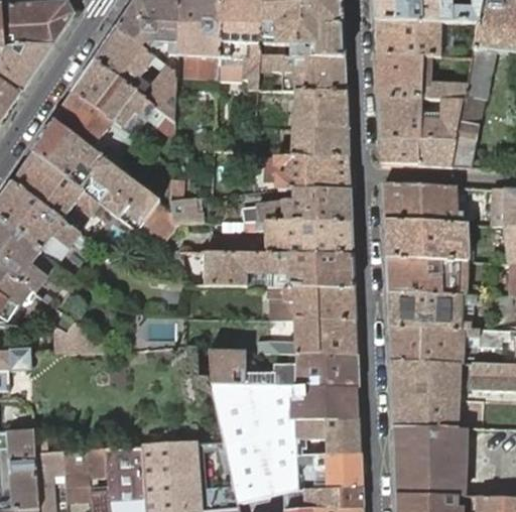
[(54,0),(2,4),(6,47),(0,64),(0,77),(21,92),(75,12),(69,0),(54,0)]
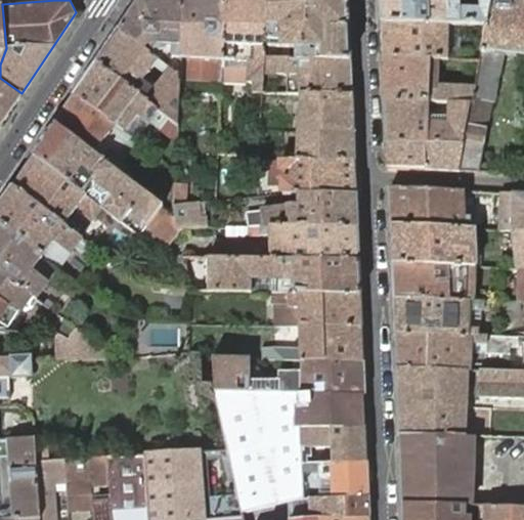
[(137,0),(119,28),(153,52),(159,57),(171,67),(180,74),(181,54),(183,0),(137,0)]
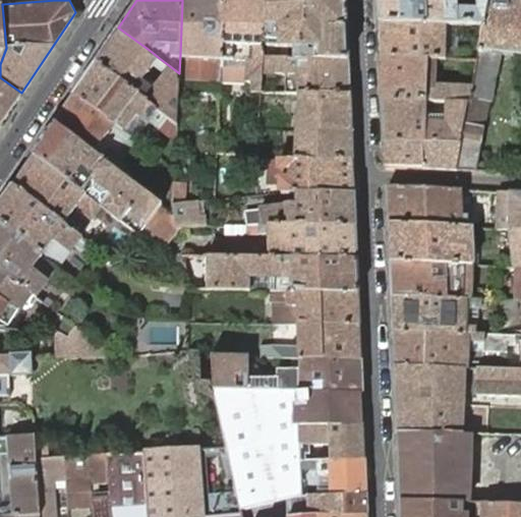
[(182,0),(180,54),(179,73),(179,75),(221,78),(222,56),(223,40),(225,0),(182,0)]
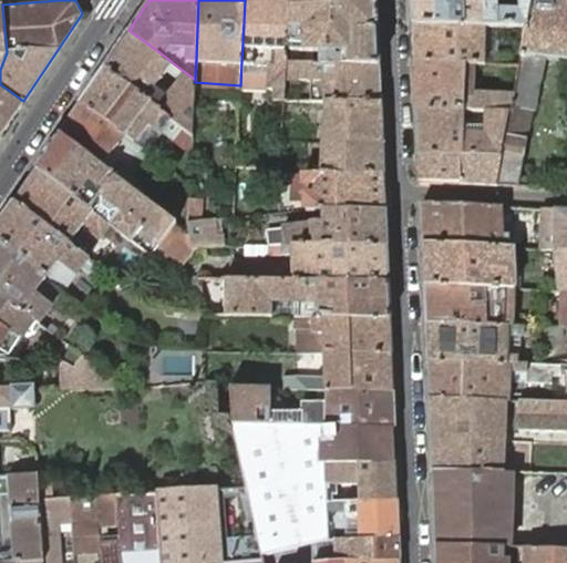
[(245,0),(243,43),(241,61),(254,62),(275,63),(274,96),(284,98),(284,96),(285,77),(286,59),(287,47),(290,0),(245,0)]
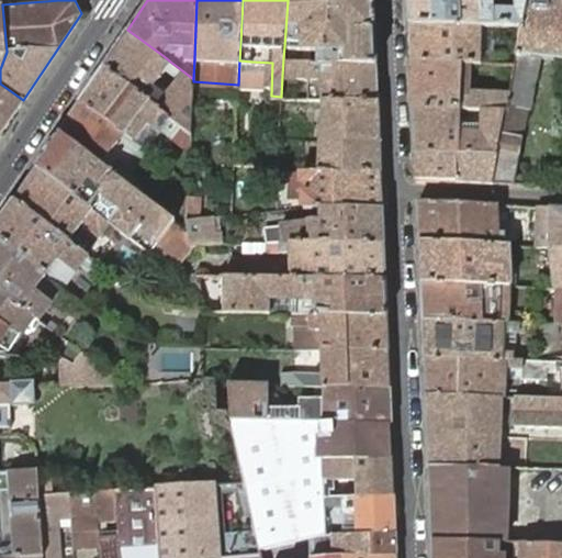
[(288,0),(284,46),(283,58),(308,60),(308,47),(316,47),(315,59),(324,60),(328,0),(288,0)]
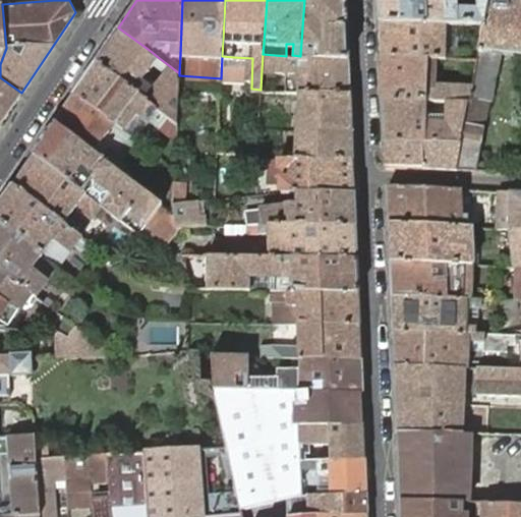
[(304,0),(300,56),(349,58),(345,0),(304,0)]
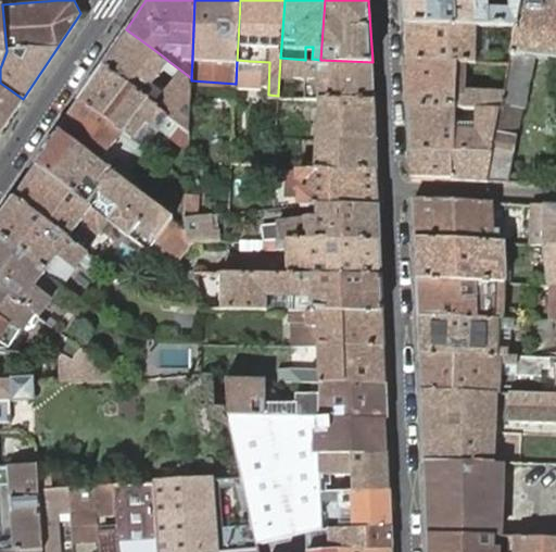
[(404,0),(405,21),(474,22),(471,0),(404,0)]
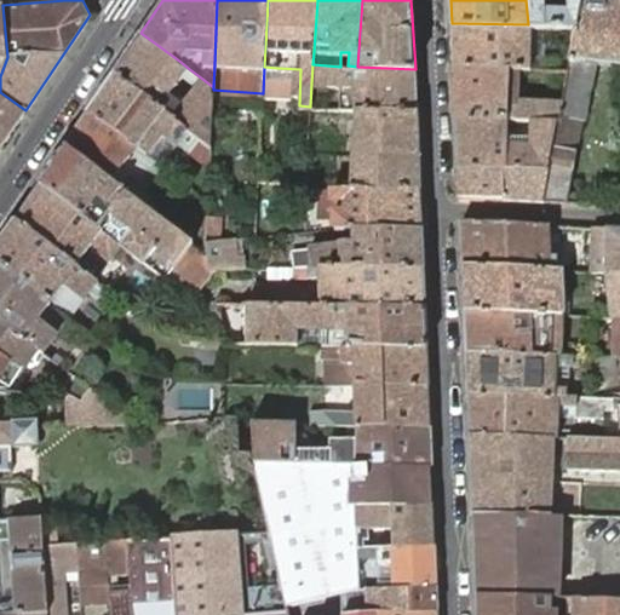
[(526,0),(528,24),(530,26),(543,24),(575,27),(580,0),(526,0)]
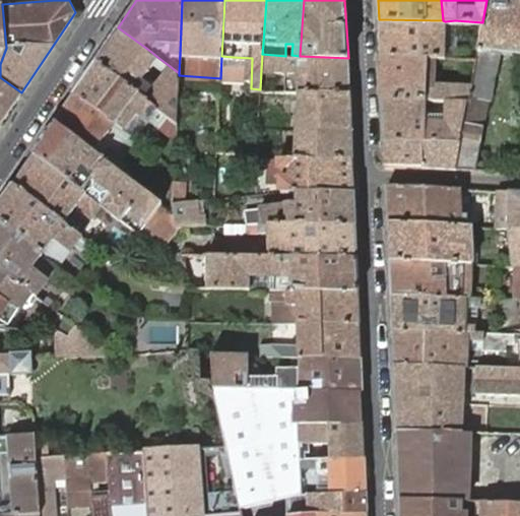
[(470,87),(469,91),(488,95),(490,95),(495,70),(498,49),(490,48),(492,34),(519,36),(519,0),(486,0),(482,22),(478,47),(476,57),(470,87)]
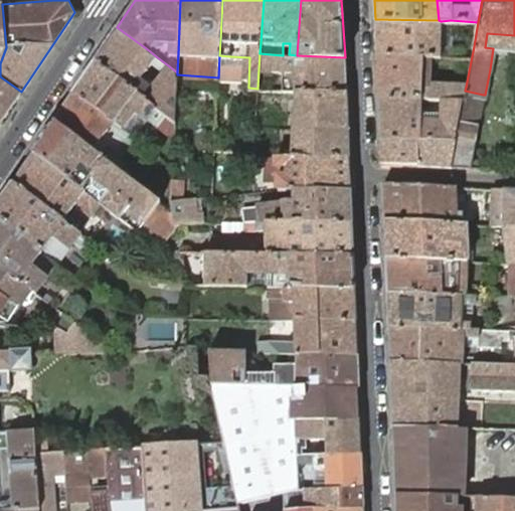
[(375,19),(377,53),(422,54),(441,55),(441,21),(439,20),(375,19)]
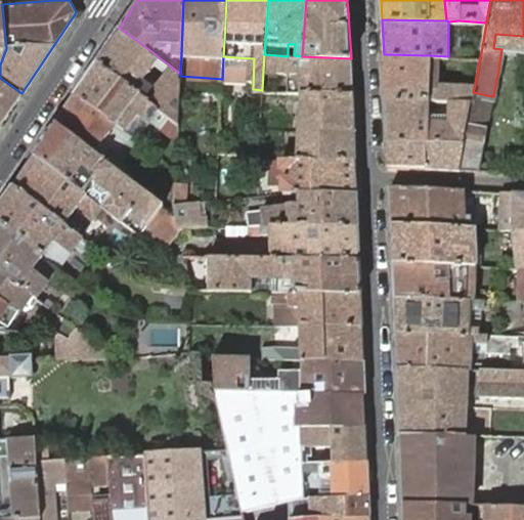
[(448,22),(448,56),(459,56),(459,20),(448,22)]
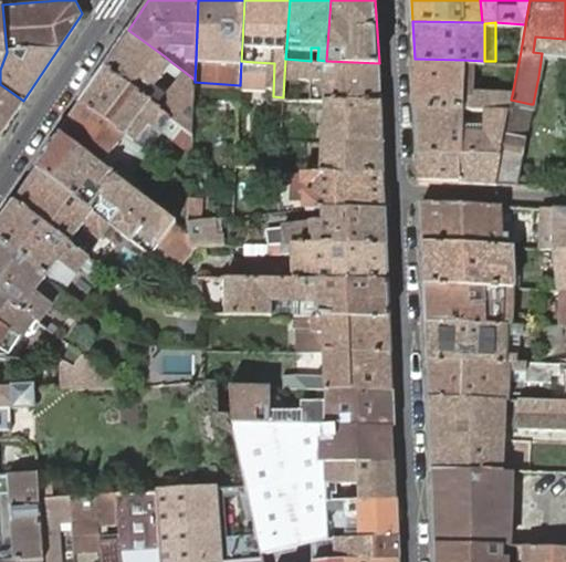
[(195,80),(185,72),(171,62),(165,56),(128,30),(105,65),(146,96),(150,100),(158,106),(173,116),(192,132),(195,82),(195,80)]
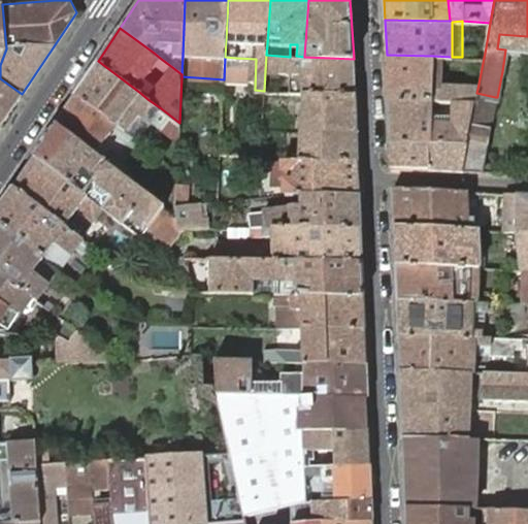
[(505,50),(527,52),(527,36),(499,34),(497,48),(505,50)]
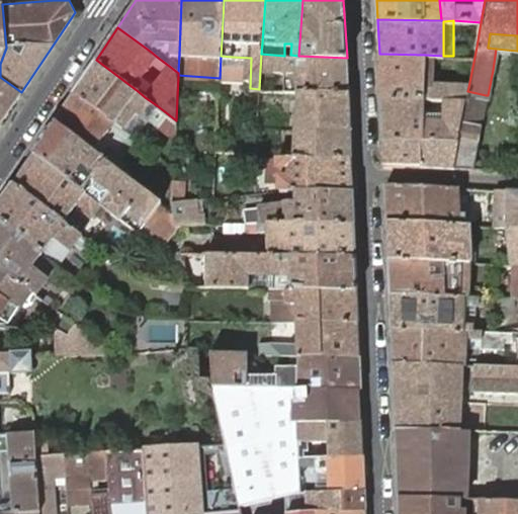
[(284,56),(261,54),(260,70),(284,71),(284,89),(295,89),(348,91),(347,58),(298,56),(290,55),(284,56)]
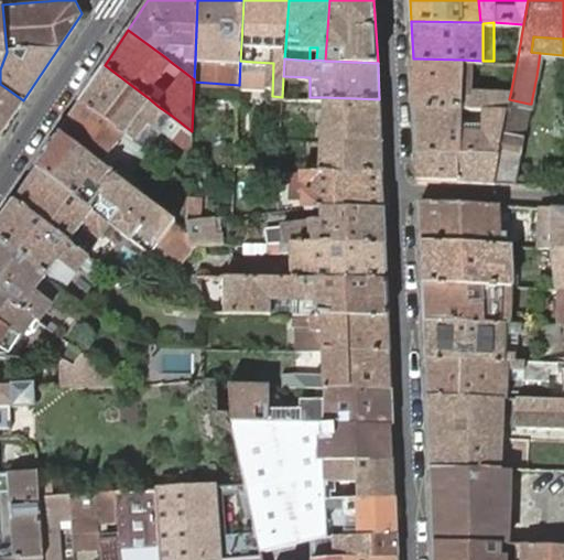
[(413,58),(415,103),(462,105),(472,106),(483,106),(506,107),(508,107),(509,99),(510,95),(462,93),(463,60),(413,58)]
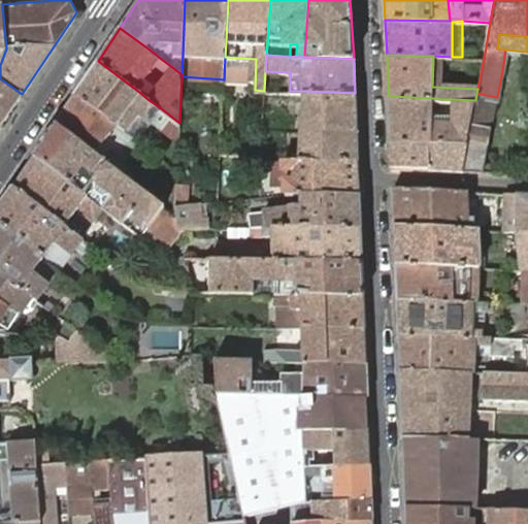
[(98,61),(76,93),(99,107),(98,109),(119,124),(126,129),(129,131),(141,113),(152,121),(153,119),(179,138),(179,123),(161,108),(147,99),(140,93),(136,90),(98,61)]
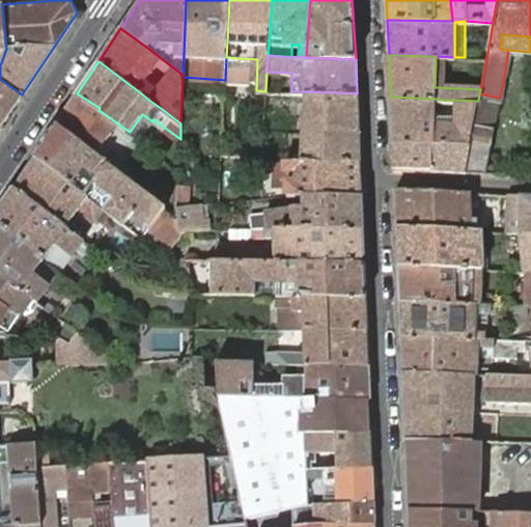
[(0,125),(22,94),(0,79),(0,125)]
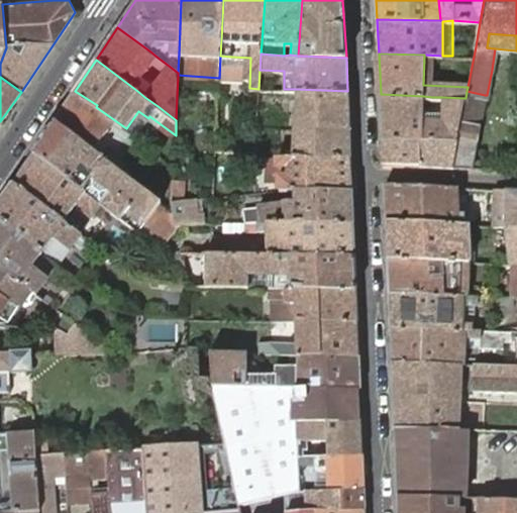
[(349,158),(347,91),(295,89),(292,146),(279,145),(279,156),(291,156),(349,158)]
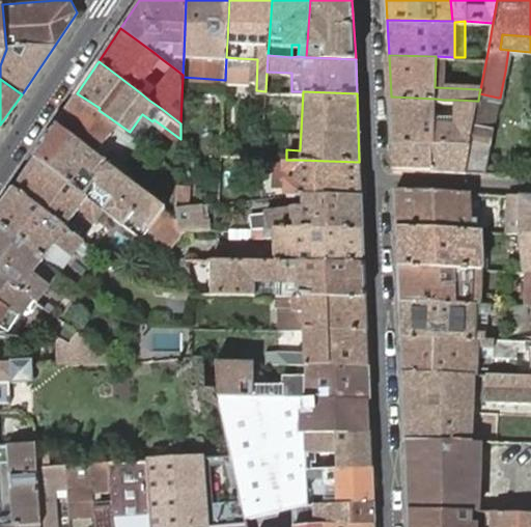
[(77,93),(56,123),(117,169),(133,181),(137,175),(132,171),(131,166),(123,161),(140,140),(130,132),(127,130),(119,125),(99,110),(100,108),(77,93)]
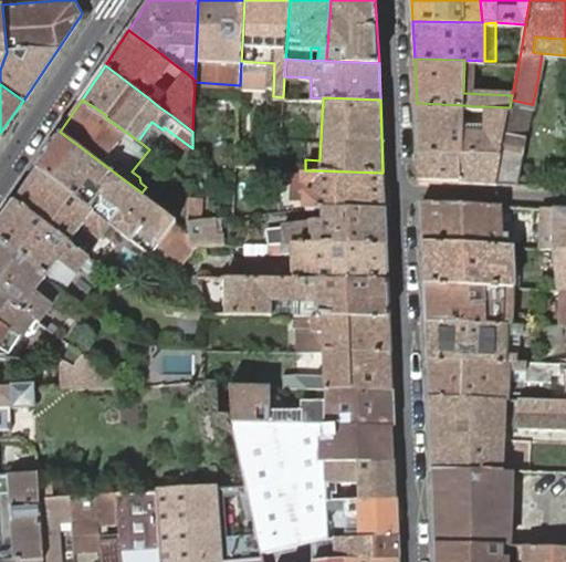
[(507,107),(503,129),(525,134),(531,104),(511,100),(510,107),(507,107)]
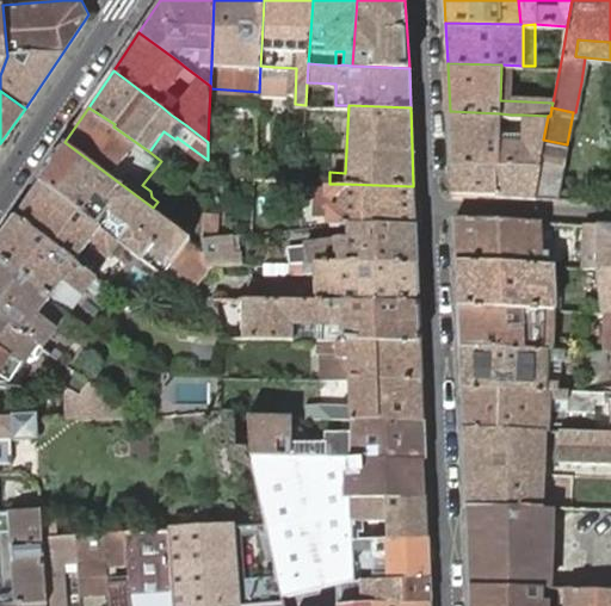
[(450,111),(452,161),(499,161),(538,165),(543,140),(548,116),(523,115),(523,130),(511,131),(511,115),(500,113),(450,111)]
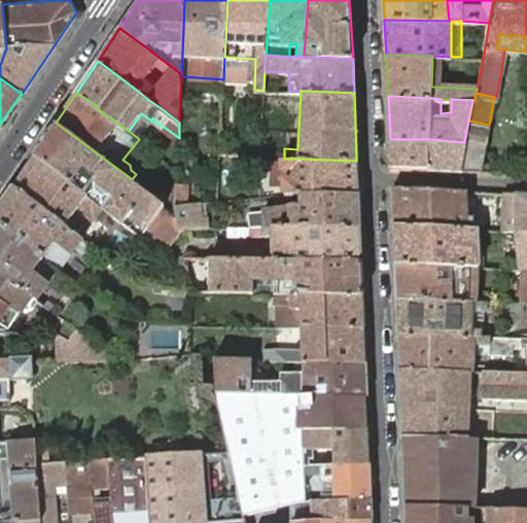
[(466,142),(461,169),(481,170),(489,125),(468,120),(464,142),(466,142)]
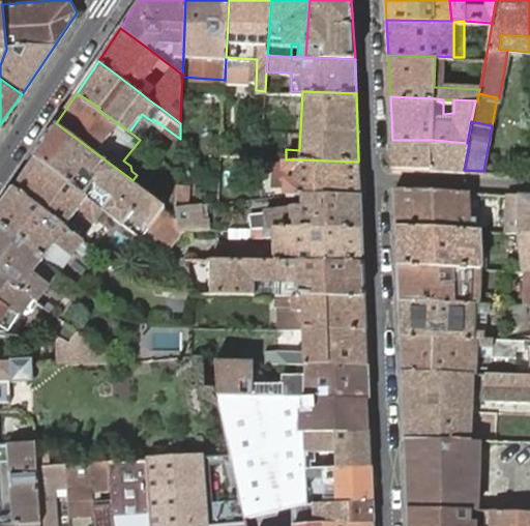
[(56,123),(34,154),(87,195),(104,207),(110,211),(123,222),(134,208),(146,217),(142,222),(148,227),(151,222),(162,208),(164,205),(133,180),(117,169),(56,123)]
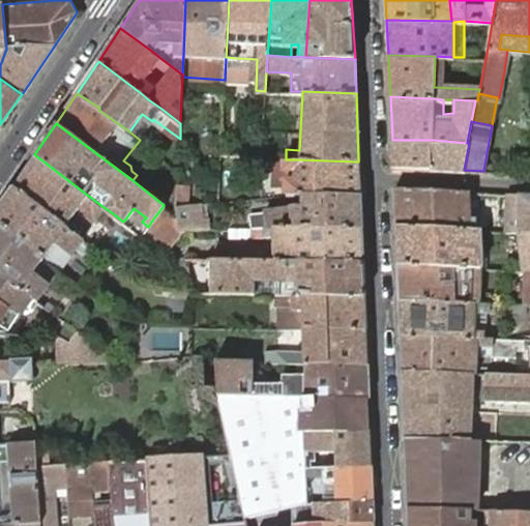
[(433,140),(392,140),(393,168),(431,169),(464,170),(469,143),(467,143),(433,140)]
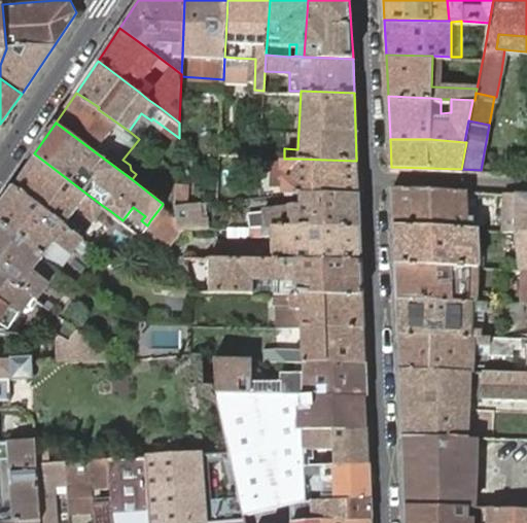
[(235,152),(219,152),(218,165),(234,165),(235,152)]
